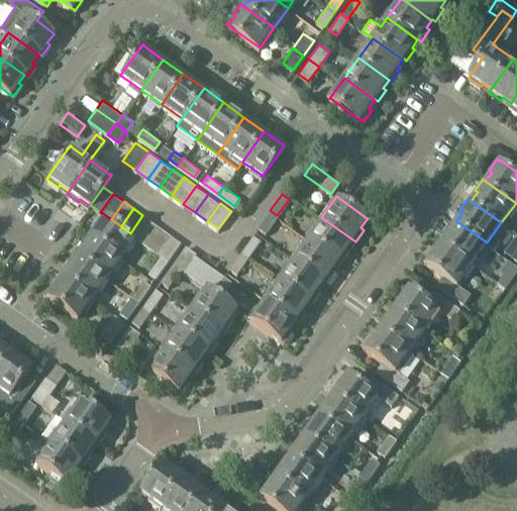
[(270,210),(257,227),(266,232),(277,215),(270,210)]
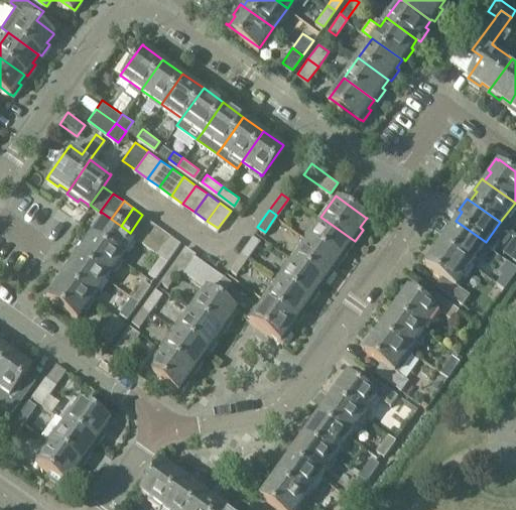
[(96,226),(90,235),(120,256),(134,237),(135,236),(134,236),(130,233),(121,226),(111,219),(104,214),(101,212),(101,213),(93,224),(96,226)]
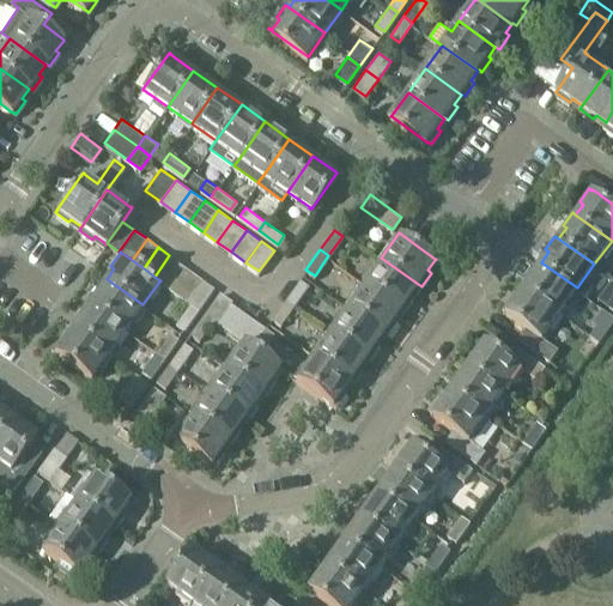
[(169,255),(155,277),(159,280),(161,280),(165,284),(181,262),(169,255)]
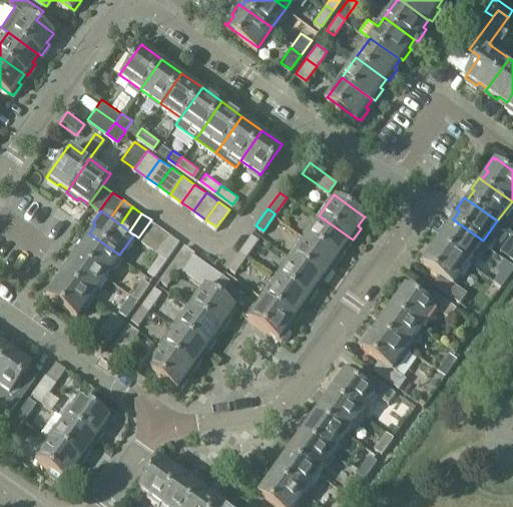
[(319,215),(305,235),(335,258),(338,260),(346,247),(343,245),(350,237),(319,215)]
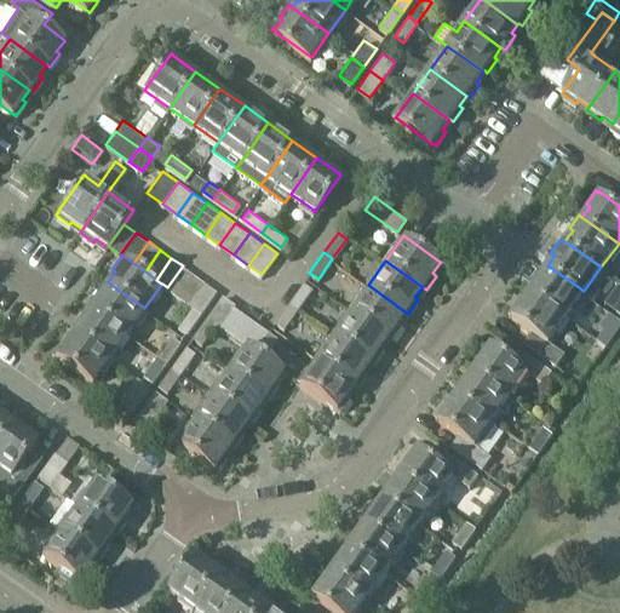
[(538,279),(530,290),(567,315),(584,291),(547,265),(544,263),(534,276),(538,279)]
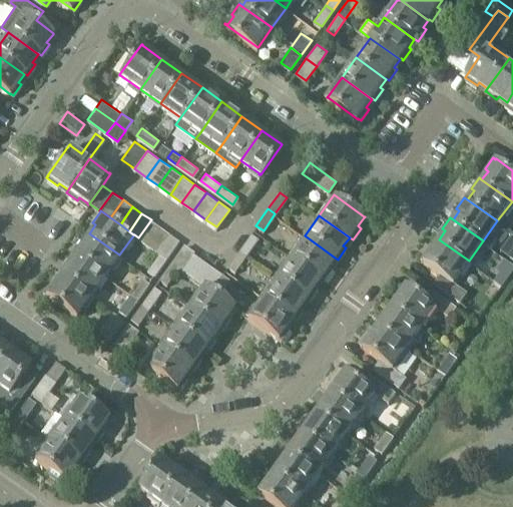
[(151,219),(138,237),(147,244),(160,226),(151,219)]
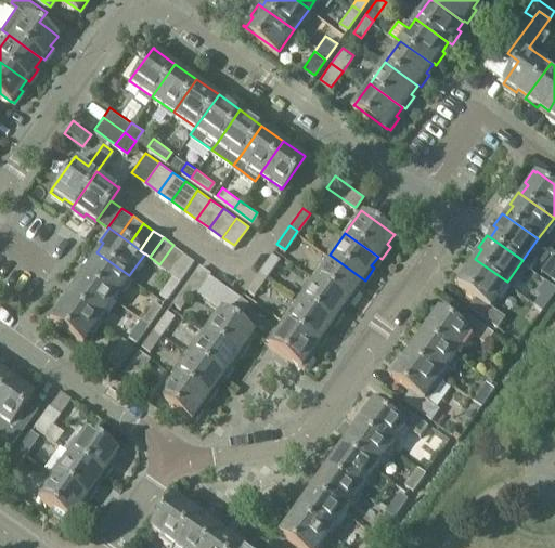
[(173,245),(159,264),(170,272),(184,252),(173,245)]
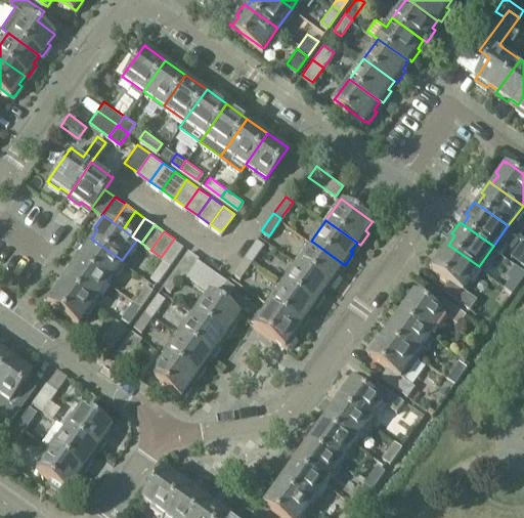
[(83,250),(76,259),(107,281),(122,260),(91,239),(88,236),(80,248),(83,250)]
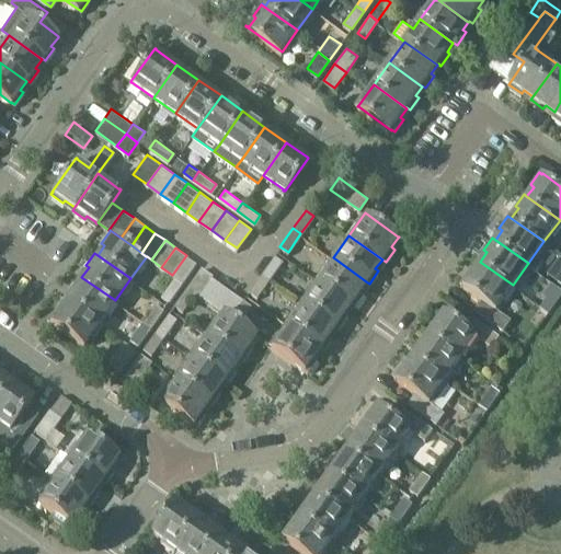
[(274,254),(262,272),(270,277),(282,260),(274,254)]
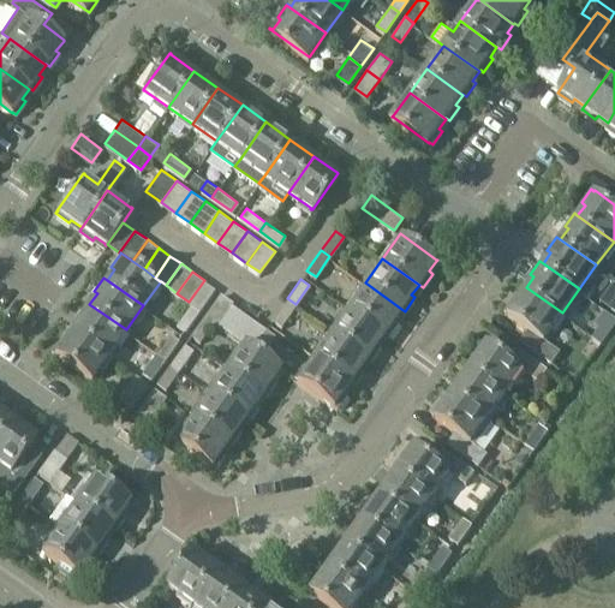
[(204,280),(189,302),(191,303),(199,309),(215,287),(204,280)]
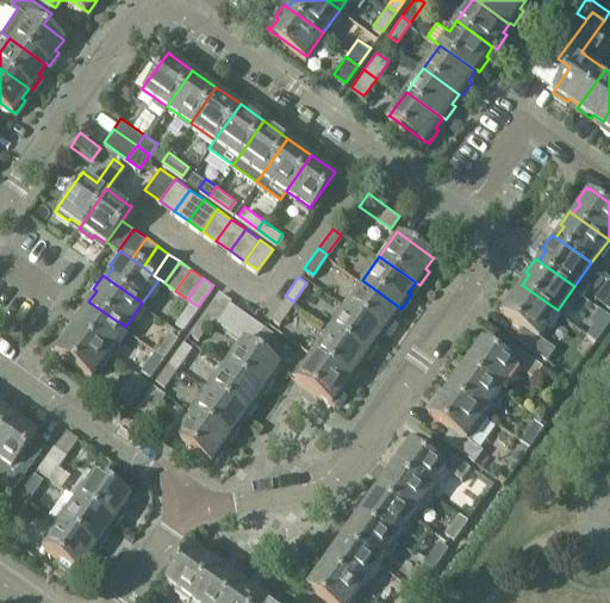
[(362,280),(346,304),(381,330),(381,329),(385,333),(394,318),(391,316),(398,306),(362,280)]
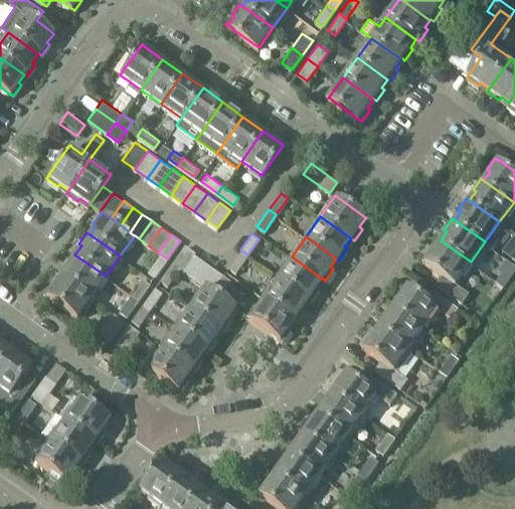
[(426,260),(425,261),(443,274),(436,283),(462,302),(470,292),(457,283),(457,282),(460,277),(471,262),(441,240),(438,238),(430,249),(433,251),(426,260)]
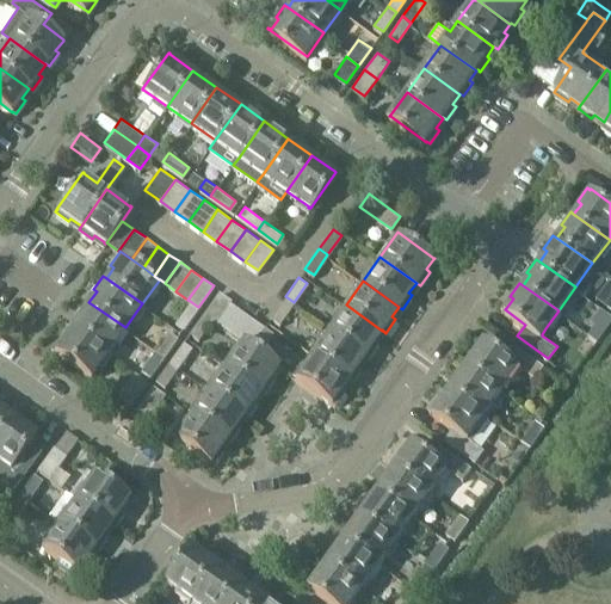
[(204,310),(203,312),(211,318),(216,321),(230,301),(232,299),(218,290),(204,310)]
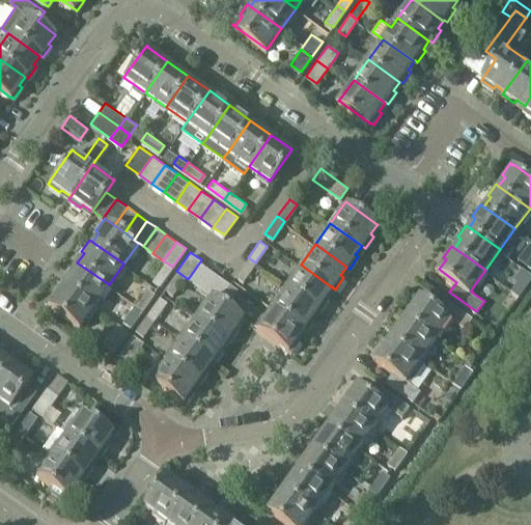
[(248,257),(235,274),(243,280),(255,263),(248,257)]
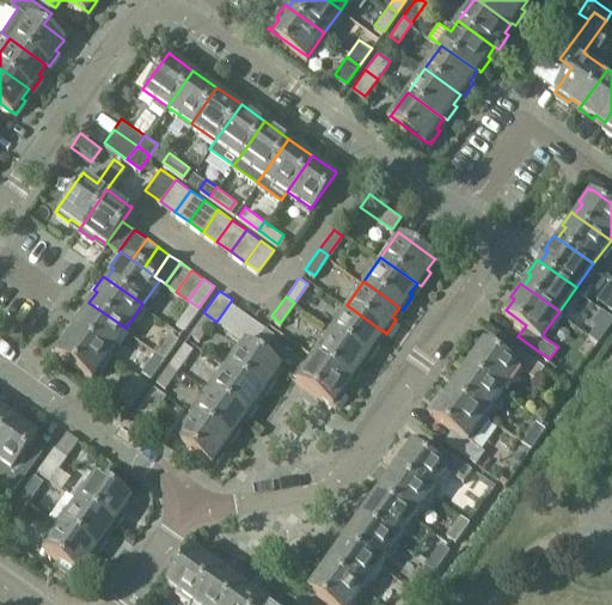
[(79,316),(73,325),(109,352),(126,328),(89,303),(86,300),(77,313),(79,316)]
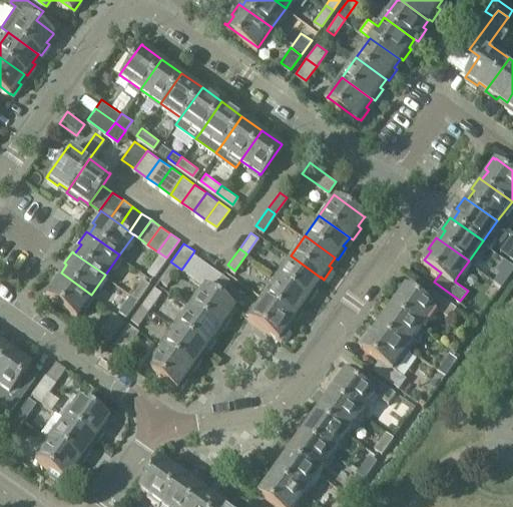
[(159,252),(147,269),(154,274),(166,258),(159,252)]
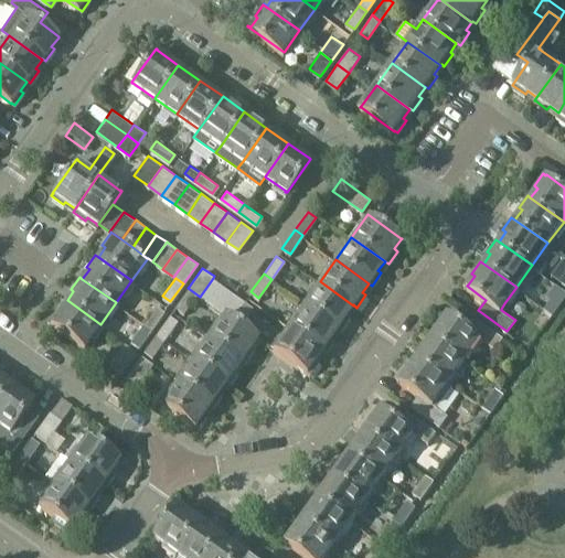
[(213,278),(200,297),(224,313),(223,313),(224,314),(233,319),(245,301),(244,300),(240,297),(213,278)]
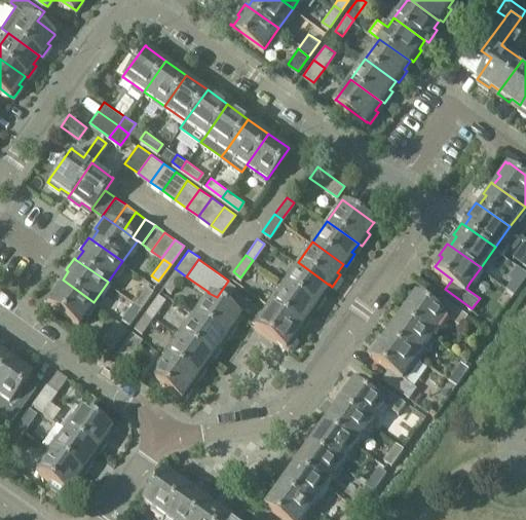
[(298,262),(284,283),(314,305),(314,304),(317,306),(326,295),(323,293),(329,285),(298,262)]
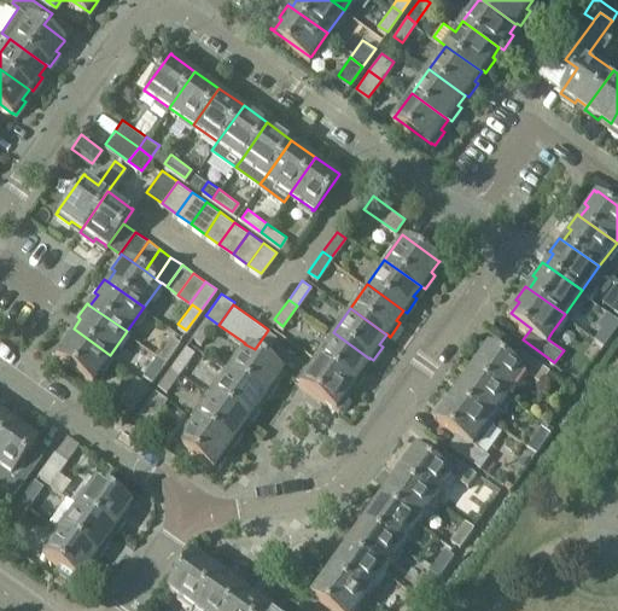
[(205,315),(192,335),(200,341),(214,321),(205,315)]
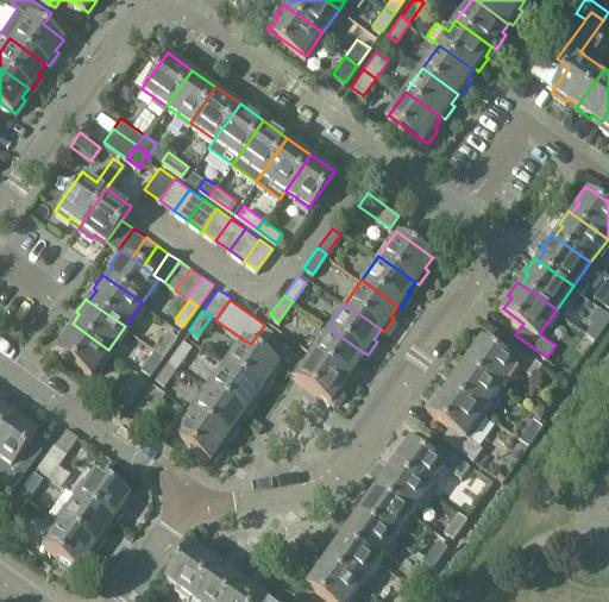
[(595,320),(586,331),(596,337),(603,326),(595,320)]
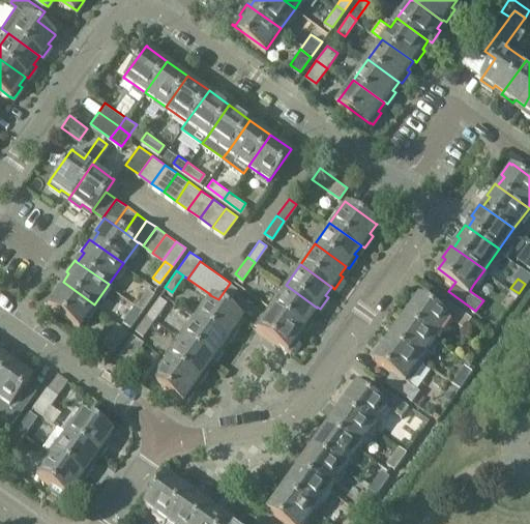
[(48,302),(47,303),(48,303),(79,326),(80,325),(79,325),(94,304),(63,282),(62,282),(59,280),(51,292),(54,294),(48,302)]
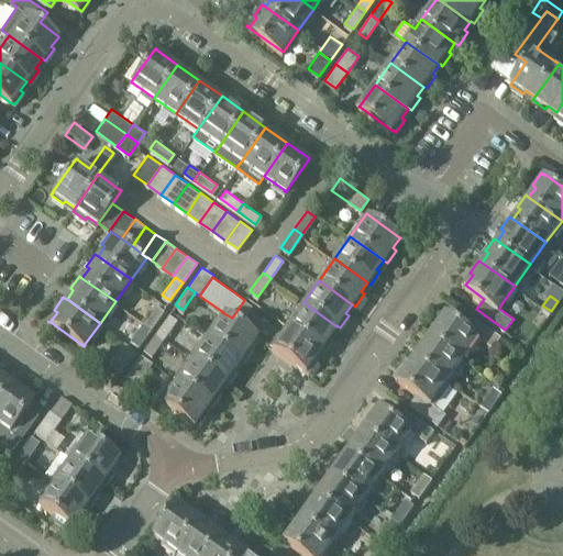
[(244,300),(232,318),(239,323),(252,304),(244,300)]
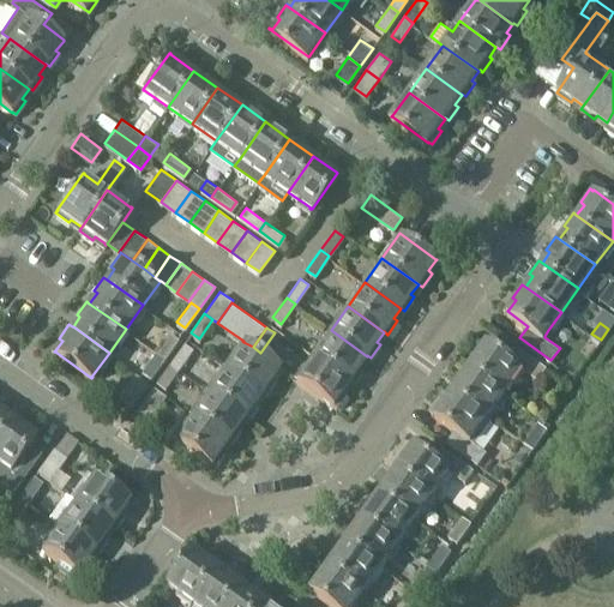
[(331,330),(314,353),(350,379),(354,382),(363,368),(360,366),(367,356),(331,330)]
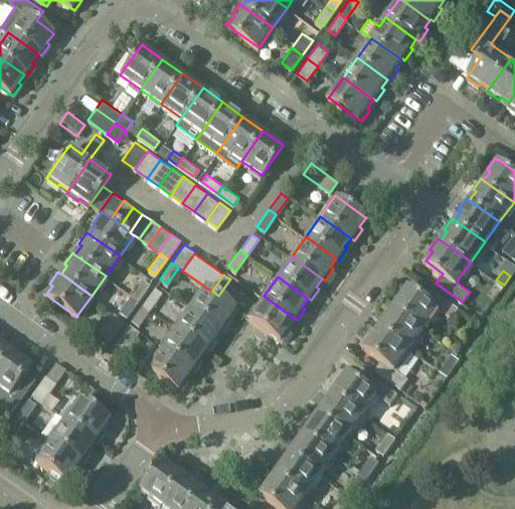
[(142,278),(131,294),(138,299),(150,283),(142,278)]
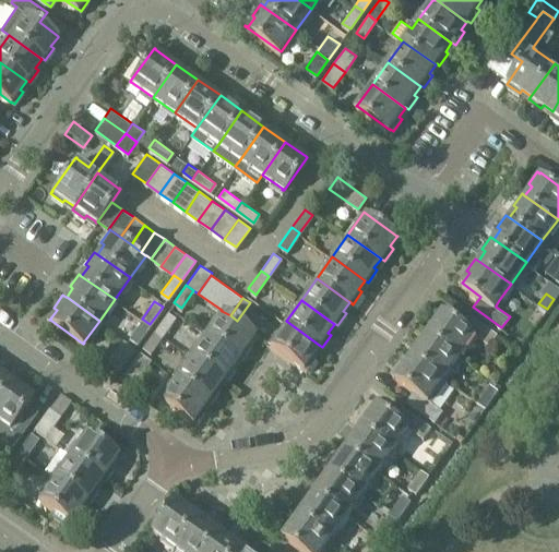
[(425,330),(461,356),(476,334),(490,344),(498,333),(470,312),(462,323),(443,309),(443,310),(440,308),(439,309),(431,320),(435,322),(428,332),(425,330)]
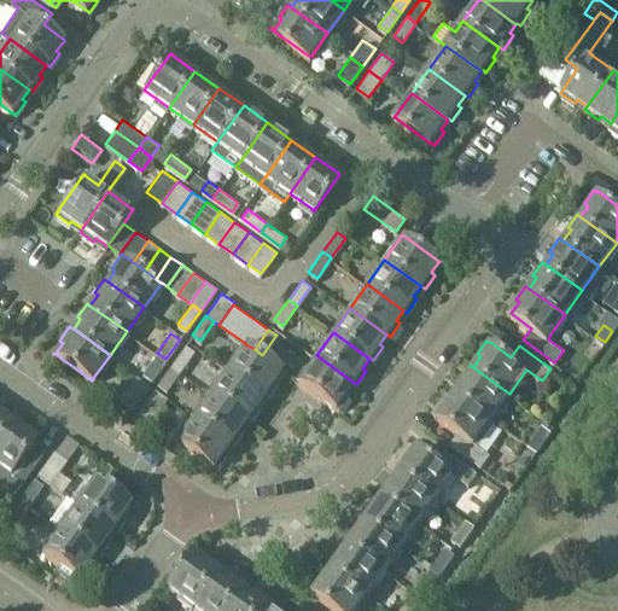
[(186,344),(172,364),(180,370),(194,350),(186,344)]
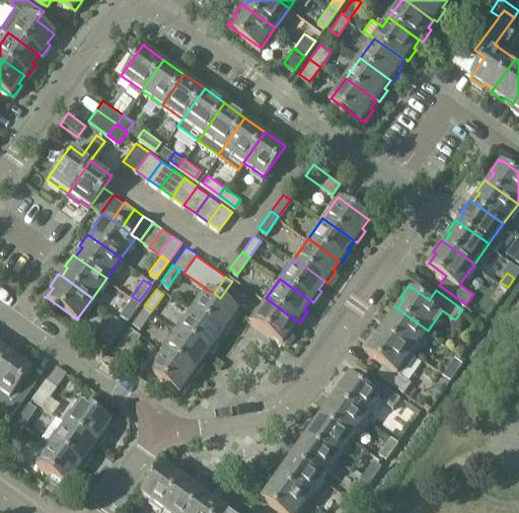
[(206,289),(192,307),(222,330),(222,331),(225,333),(233,321),(230,319),(236,310),(237,309),(236,309),(220,298),(214,293),(206,289)]
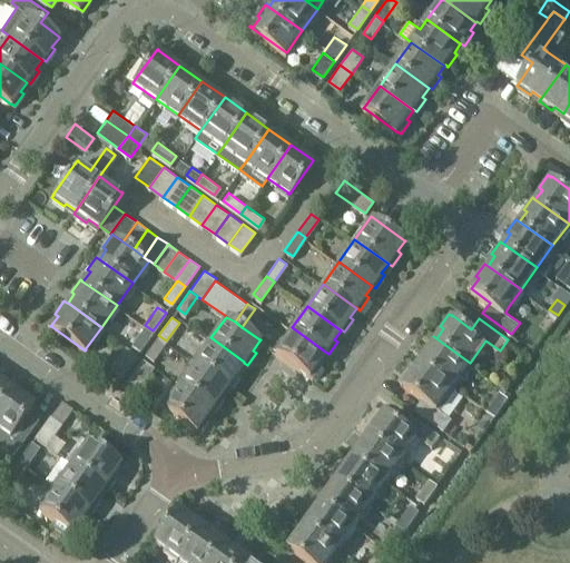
[(145,325),(131,344),(140,349),(153,331),(145,325)]
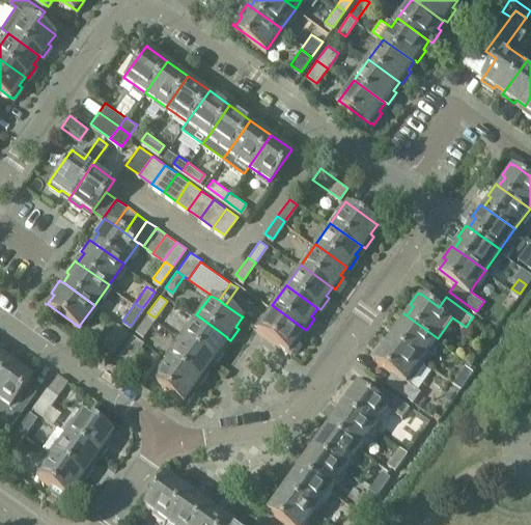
[(272,305),(256,327),(288,350),(291,351),(300,339),(297,337),(303,328),(272,305)]
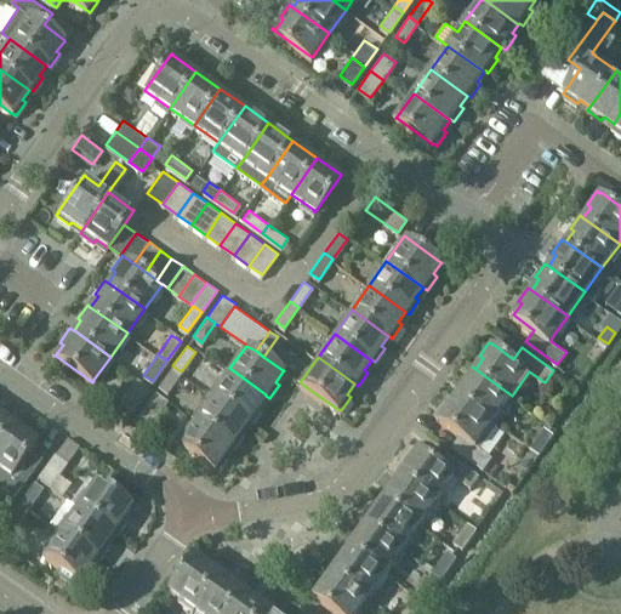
[(172,365),(158,385),(167,391),(181,371),(172,365)]
